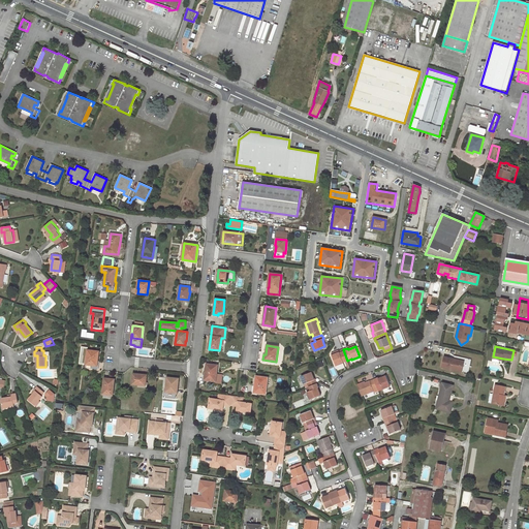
[(86,368),(96,369),(97,361),(98,361),(99,351),(88,349),(86,368)]
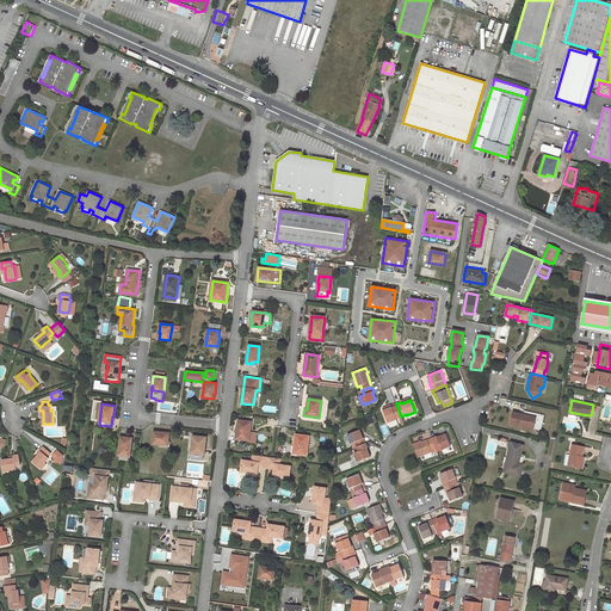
[(401,417),(396,403),(392,406),(392,407),(383,411),(388,423),(396,419),(396,418),(401,417)]
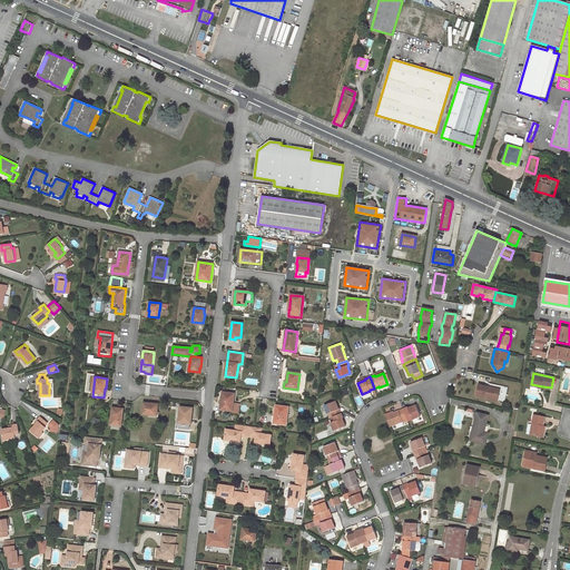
[(488,386),(478,384),(475,395),(498,400),(499,394),(495,393),(497,389),(491,387),(490,389),(488,387),(488,386)]
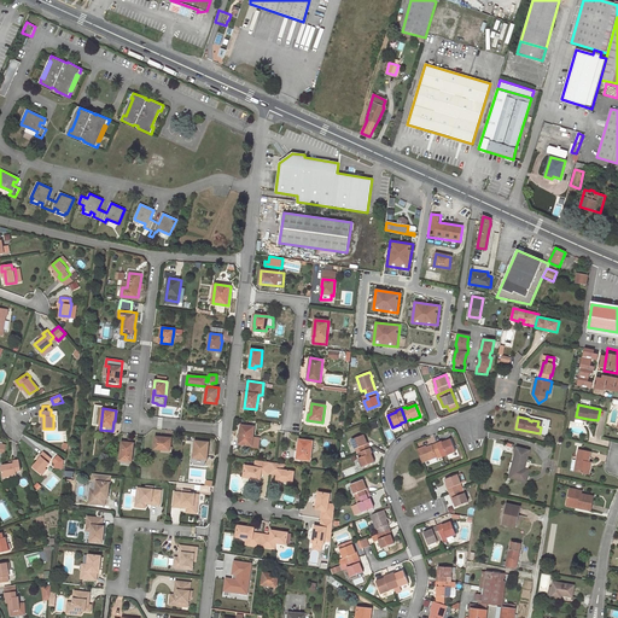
[(251,445),(254,427),(242,425),(240,435),(242,436),(240,444),(251,445)]
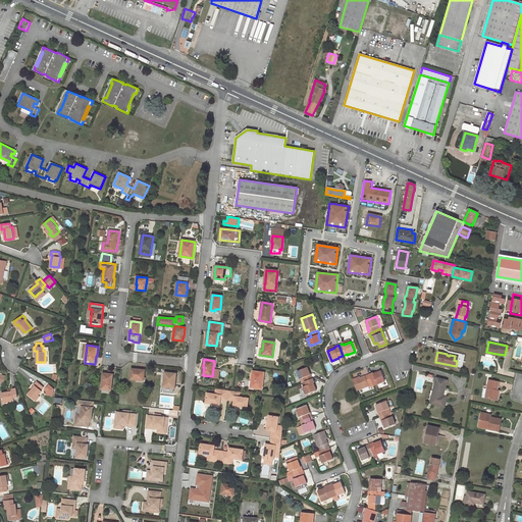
[(305,381),(313,378),(311,374),(310,374),(307,367),(297,371),(300,378),(303,377),(305,381)]
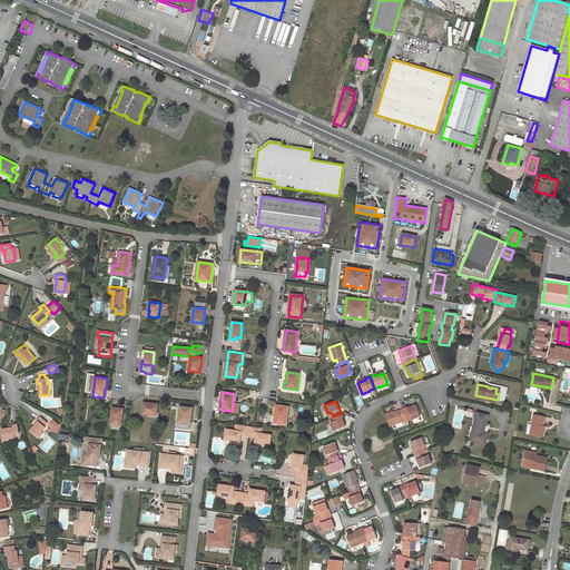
[(143,414),(148,414),(157,415),(157,412),(158,404),(144,403),(143,414)]
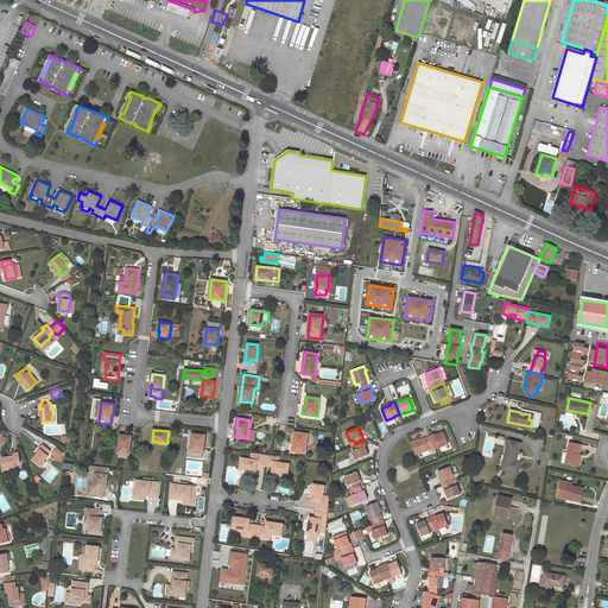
[(305,454),(308,435),(295,432),(292,444),(297,444),(296,451),(305,454)]
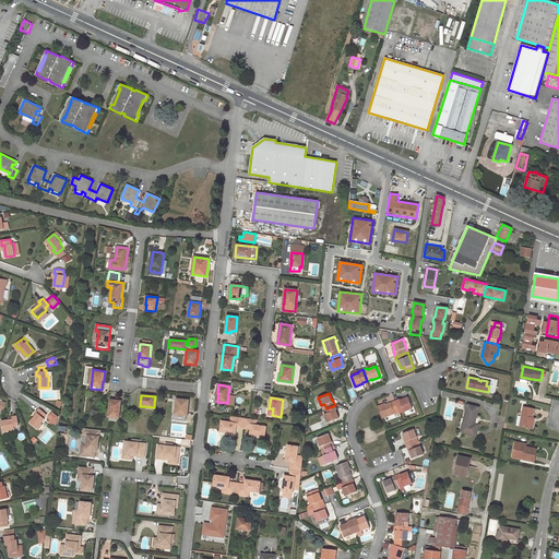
[(400,400),(395,401),(399,409),(403,408),(404,412),(412,408),(407,397),(400,401),(400,400)]
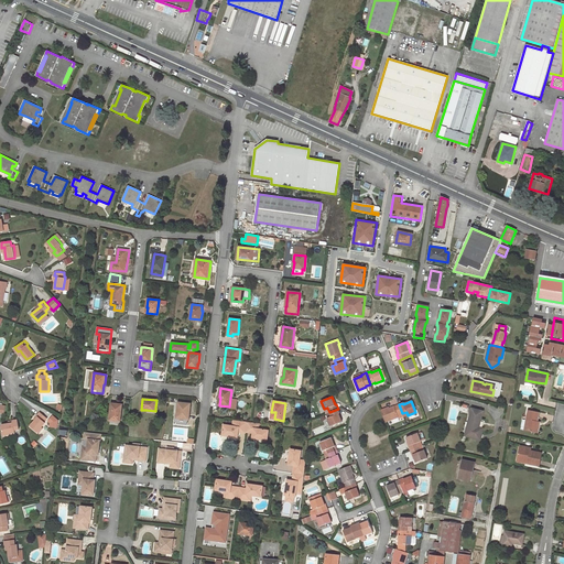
[(174,423),(186,424),(186,420),(187,420),(188,414),(191,404),(179,402),(177,416),(175,415),(174,423)]
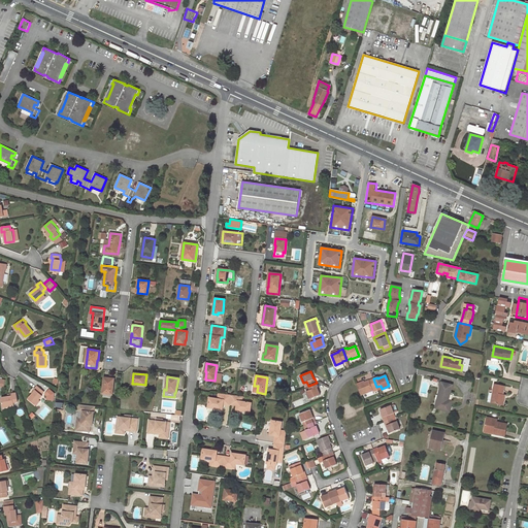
[(103,394),(112,395),(113,378),(104,377),(102,394),(103,394)]
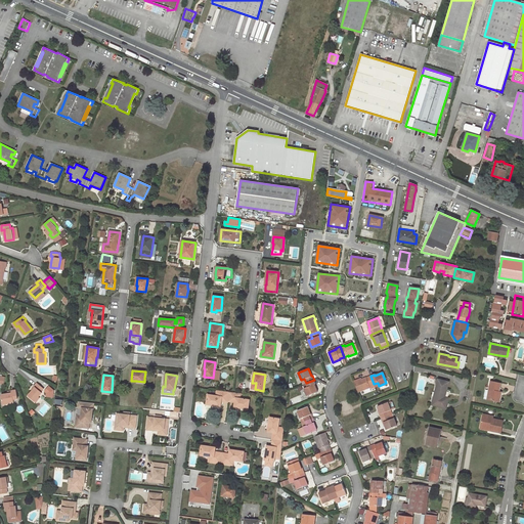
[(370,376),(358,381),(357,380),(353,381),(358,392),(370,387),(369,385),(374,384),(370,376)]
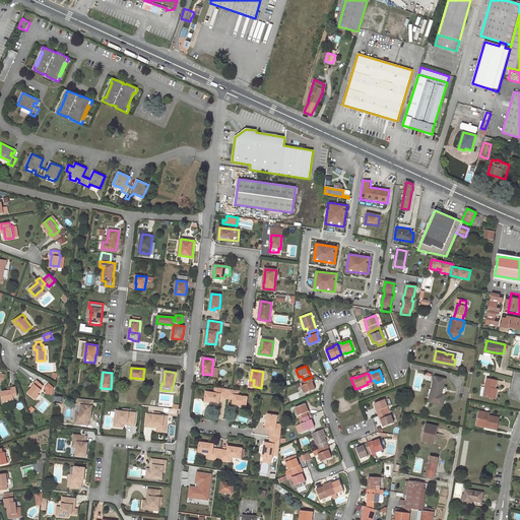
[(304,380),(301,381),(305,393),(315,389),(312,381),(313,381),(312,377),(304,380)]
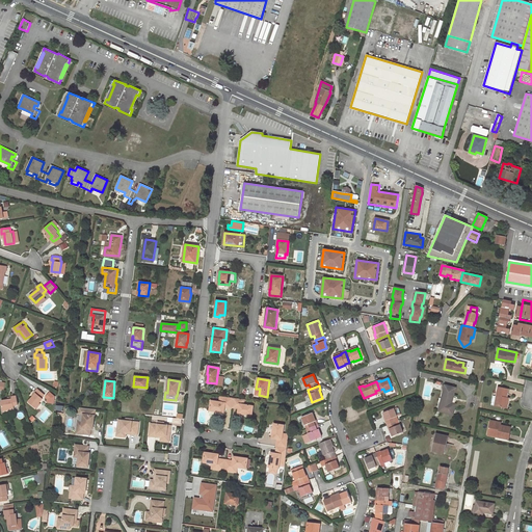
[(443,404),(442,411),(453,415),(454,407),(450,405),(450,403),(454,389),(445,386),(441,403),(443,404)]
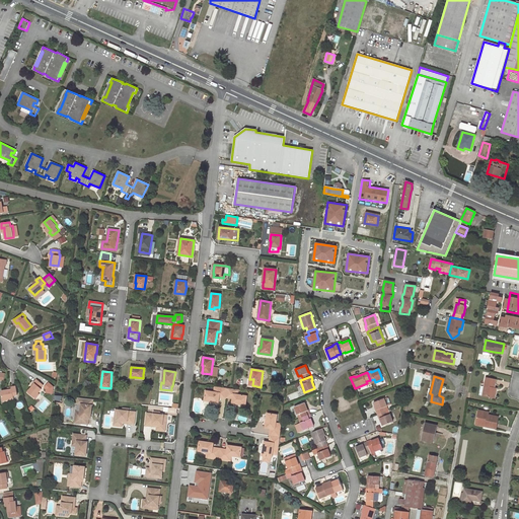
[(36,378),(34,382),(35,383),(32,386),(28,391),(34,397),(38,393),(42,388),(41,387),(44,384),(36,378)]
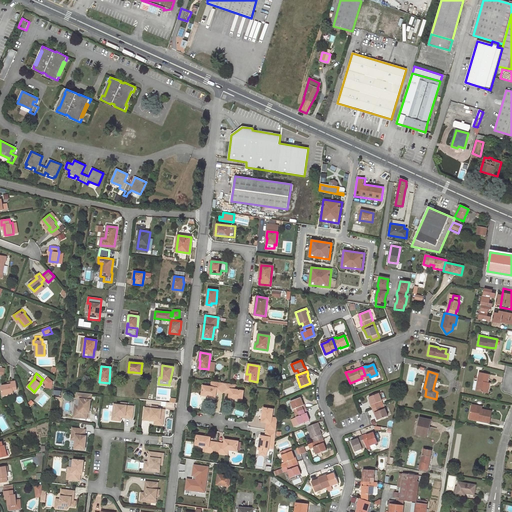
[(486,392),(488,383),(489,375),(479,373),(478,379),(476,390),(486,392)]
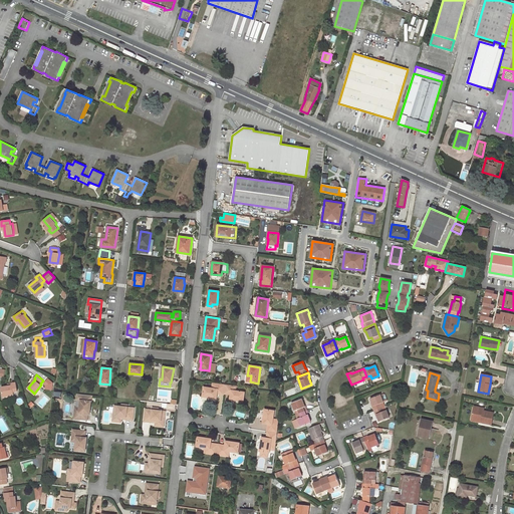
[(53,391),(55,381),(46,379),(44,389),(53,391)]
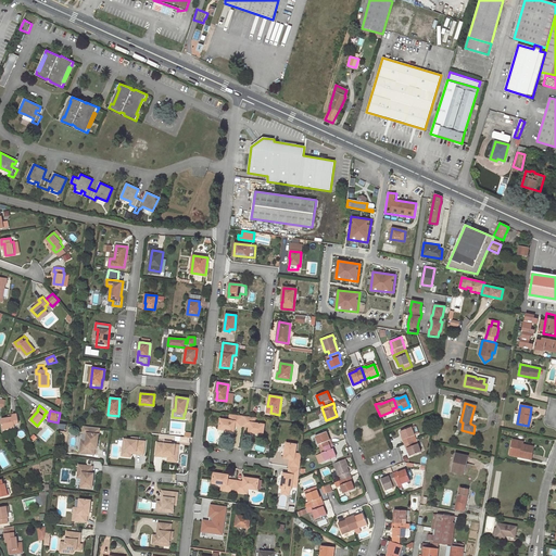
[(17,414),(13,414),(13,417),(9,417),(1,419),(3,428),(9,427),(15,426),(14,424),(19,422),(17,414)]
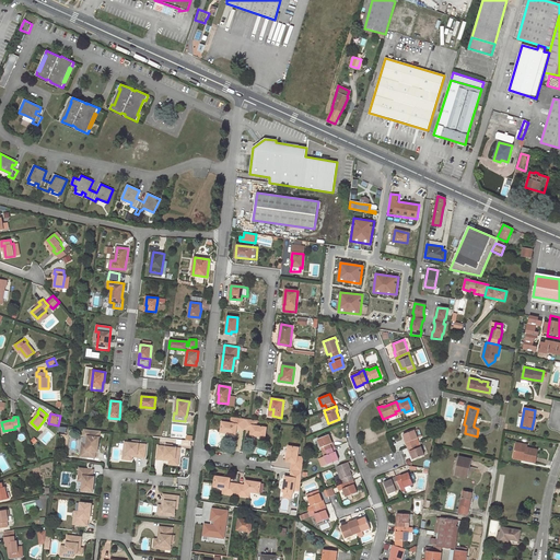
[(246,419),(232,418),(231,423),(222,422),(221,432),(236,434),(236,429),(237,427),(245,428),(245,427),(246,419)]
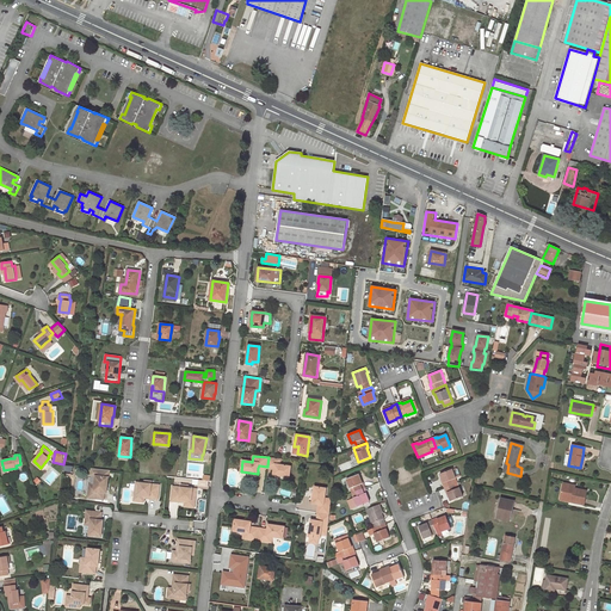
[(269,457),(267,466),(275,467),(275,469),(273,475),(289,477),(291,467),(279,464),(281,462),(281,458),(269,457)]
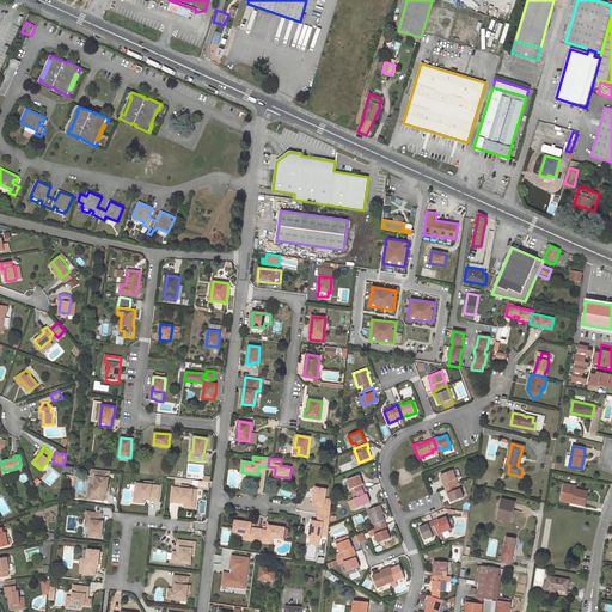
[(456,479),(453,470),(441,475),(445,484),(444,484),(445,489),(454,485),(452,481),(456,479)]
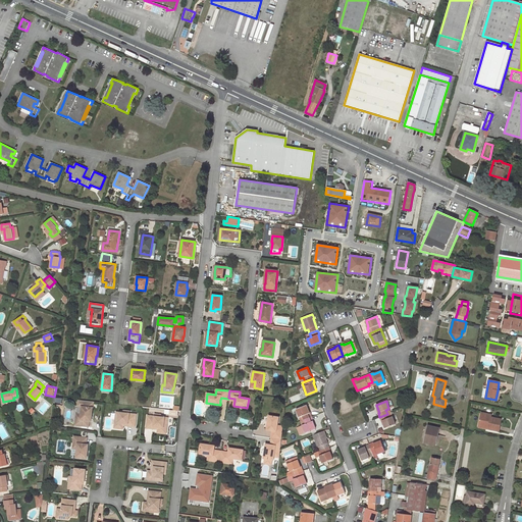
[(92,421),(93,407),(83,406),(82,414),(80,414),(80,419),(76,419),(75,425),(89,426),(90,421),(92,421)]
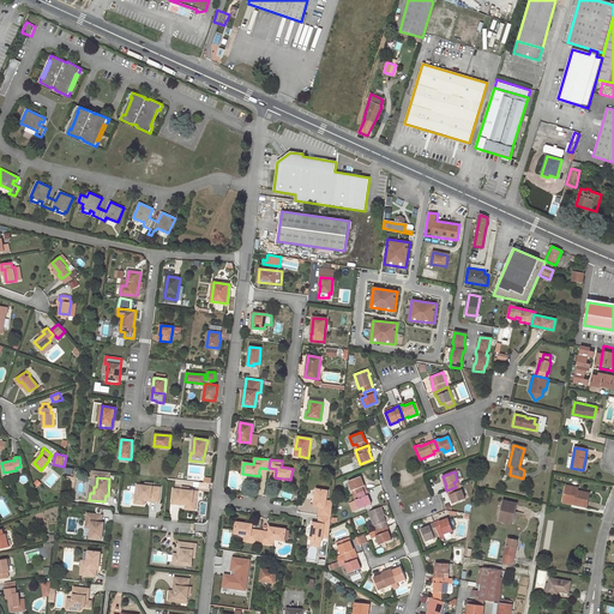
[(351,491),(356,489),(357,493),(367,489),(366,486),(363,486),(360,477),(348,482),(351,491)]
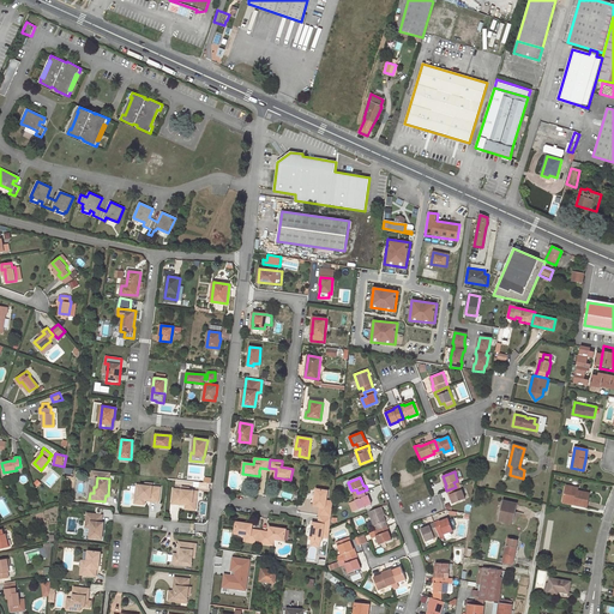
[(160,501),(161,487),(152,486),(152,483),(146,483),(146,486),(137,485),(136,500),(145,501),(145,500),(146,498),(151,498),(151,501),(160,501)]
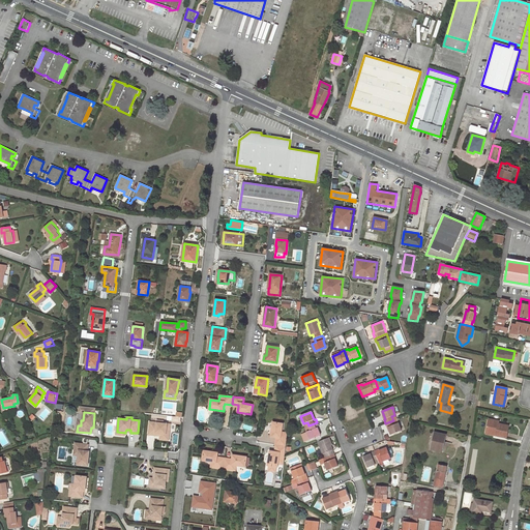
[(496,434),(496,435),(506,438),(508,425),(498,423),(499,421),(489,418),(487,431),(496,434)]
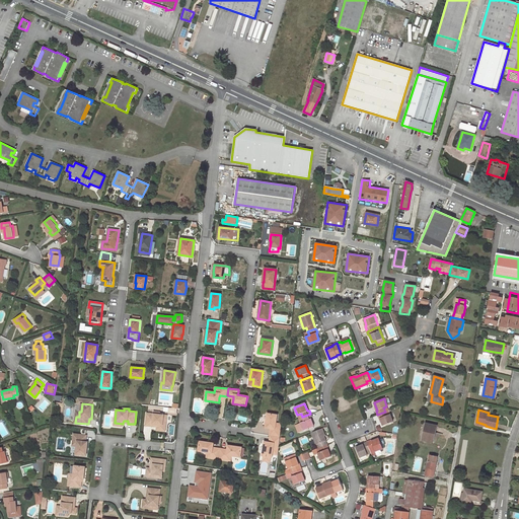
[(385,412),(377,415),(379,419),(380,419),(383,426),(392,422),(388,411),(385,412)]
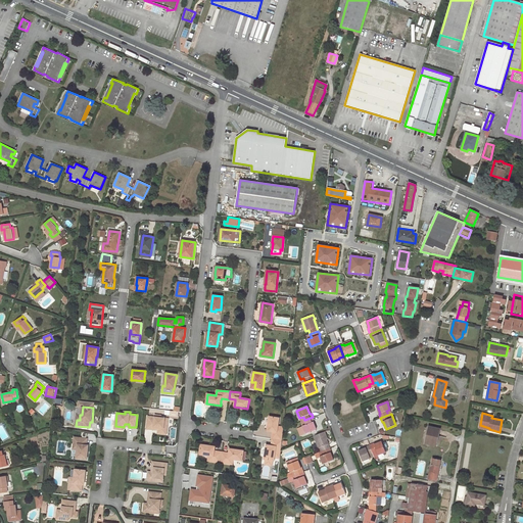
[(155,417),(148,416),(147,428),(154,429),(154,427),(158,427),(158,430),(158,431),(168,432),(169,418),(161,418),(161,415),(155,415),(155,417)]
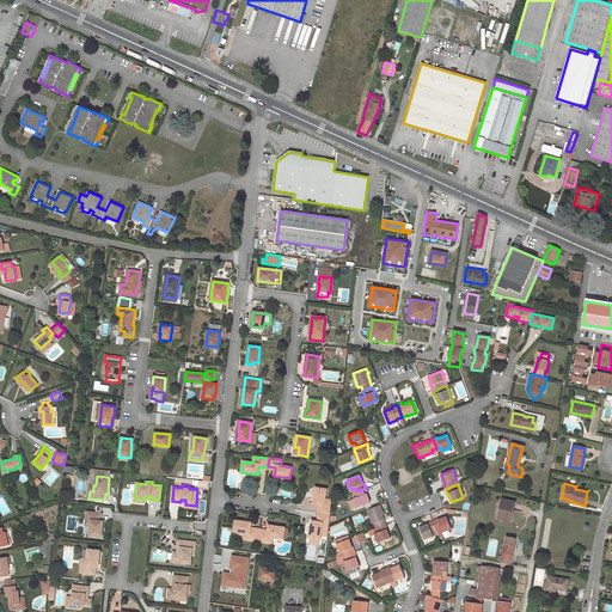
[(330,515),(331,500),(325,499),(326,489),(316,488),(312,505),(319,506),(322,506),(319,514),(320,514),(330,515)]
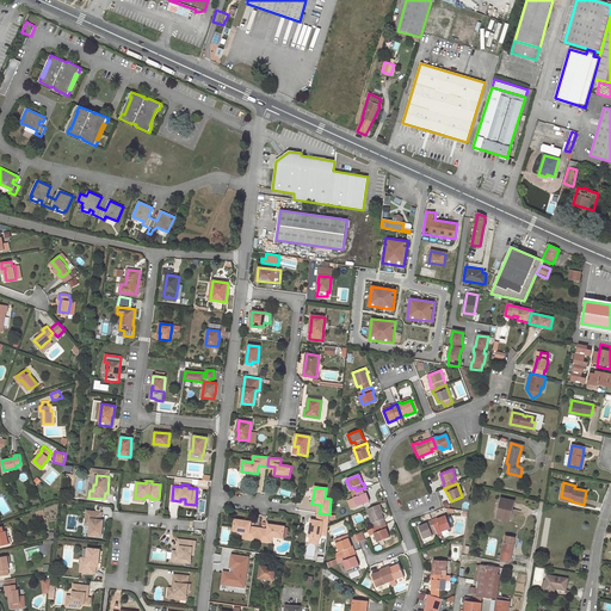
[(365,487),(356,491),(358,495),(353,498),(357,506),(369,501),(365,493),(368,492),(365,487)]
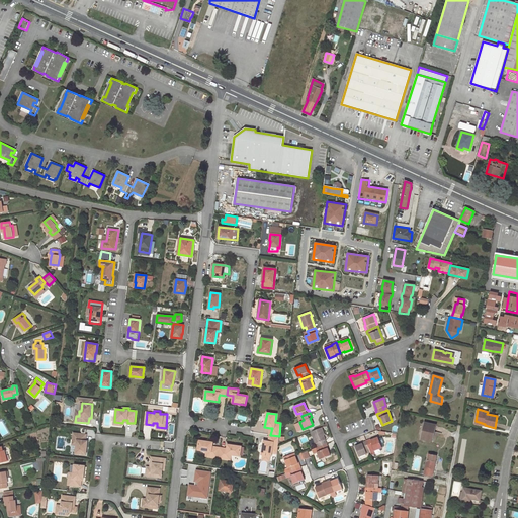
[(425,423),(421,439),(430,441),(433,431),(434,431),(435,425),(425,423)]
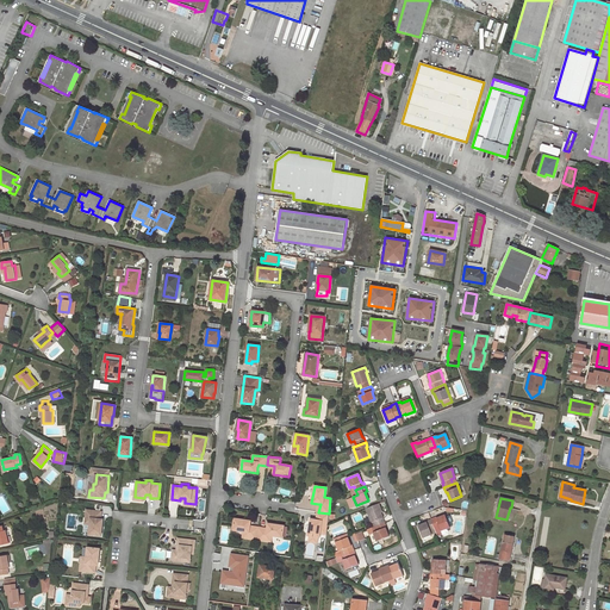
[(379,504),(366,509),(372,523),(374,522),(377,527),(385,523),(379,509),(380,509),(379,504)]
